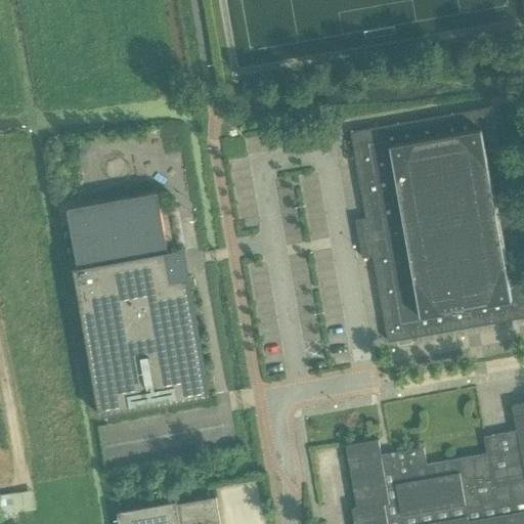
[(365,218),(355,220),(359,238),(362,258),(373,256),(388,343),(523,317),(523,281),(492,106),(350,132),(365,218)]
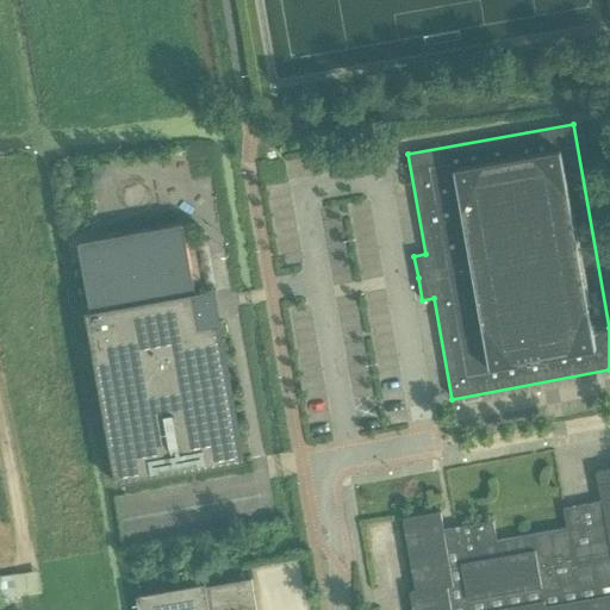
[(219,322),(194,292),(182,226),(184,225),(184,223),(79,242),(79,244),(80,244),(92,310),(85,311),(117,485),(188,471),(242,461),(219,322)]
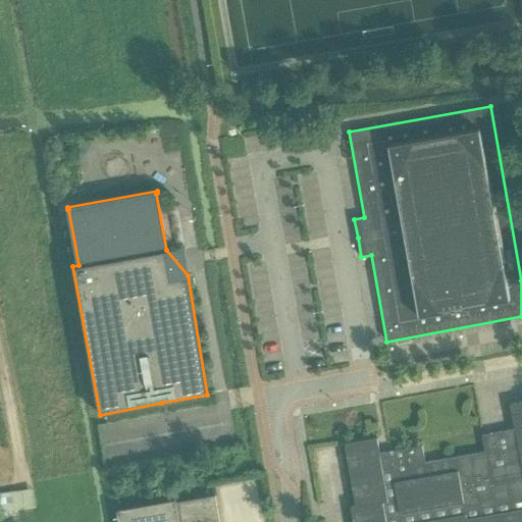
[(377,437),(346,442),(357,505),(352,506),(354,521),(521,521),(521,401),(511,404),(514,419),(480,425),(485,452),(425,462),(422,446),(380,453),(377,437)]
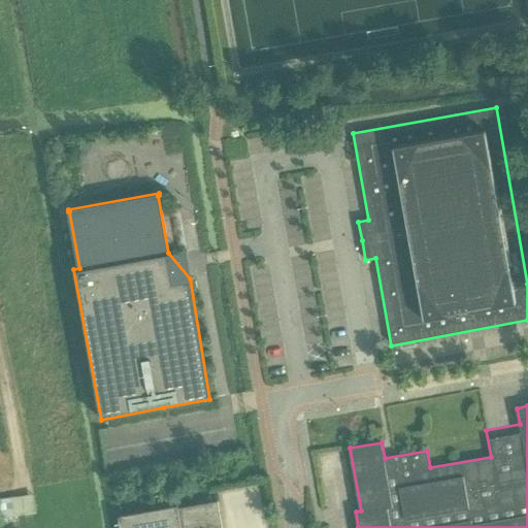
[(11,497),(0,498),(0,517),(13,516),(11,497)]
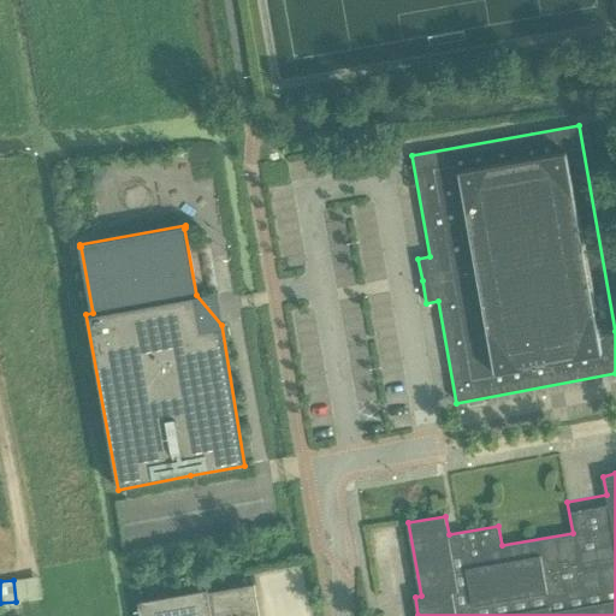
[(259,615),(254,584),(208,592),(207,588),(137,600),(140,615),(259,615)]
